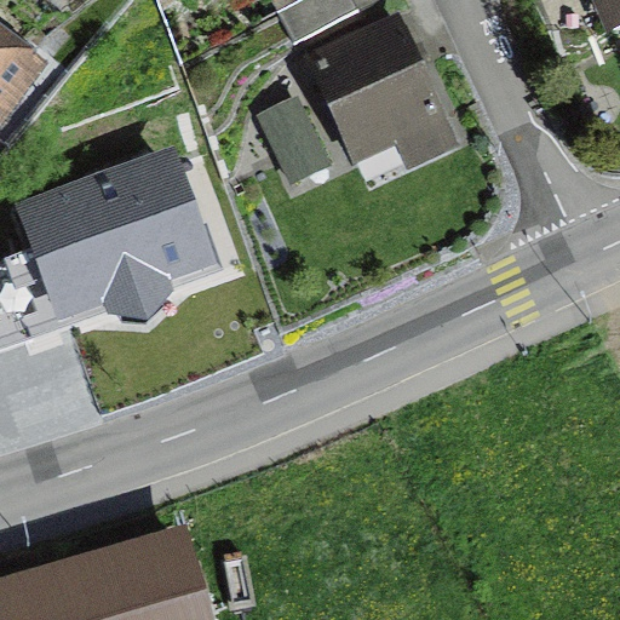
[(269,0),(277,15),(304,0),(269,0)]
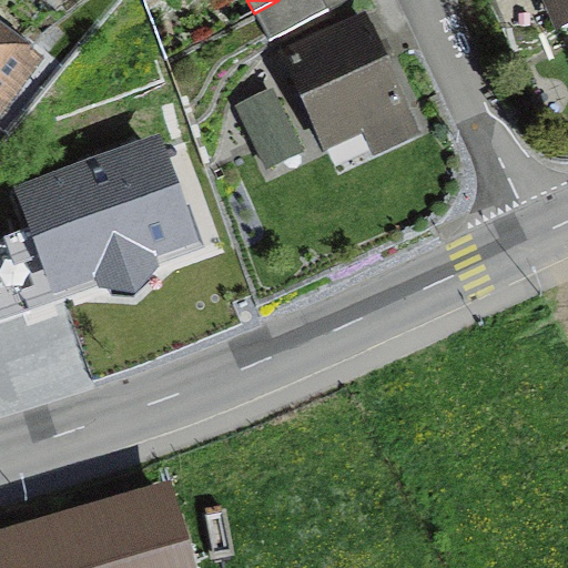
[(320,0),(279,0),(254,13),(270,42),(326,12),(320,0)]
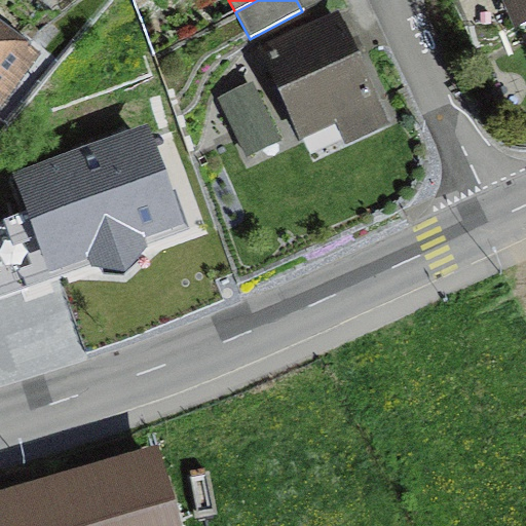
[(525,0),(509,0),(520,27),(525,24),(525,0)]
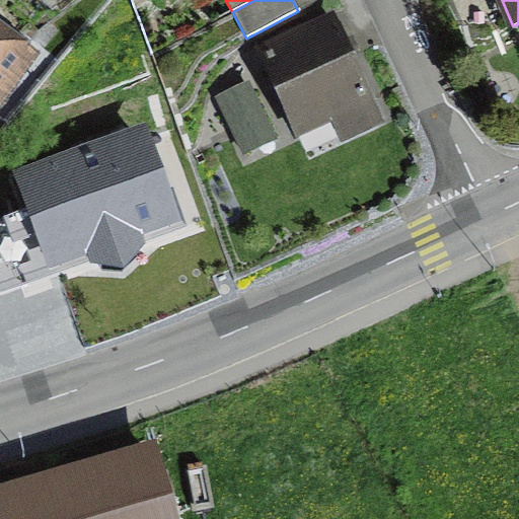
[(377,118),(336,21),(260,55),(301,151),(377,118)]
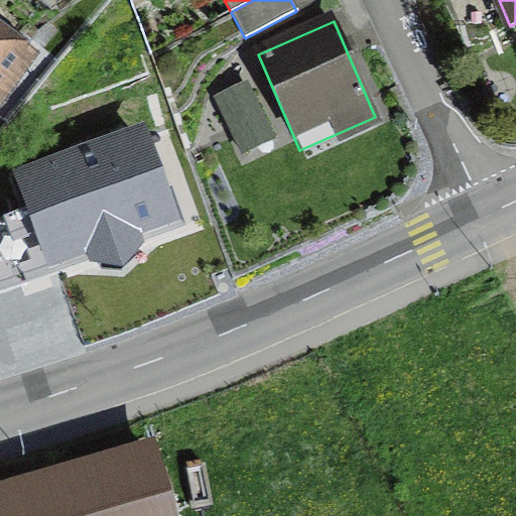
[(0,29),(0,59),(14,40),(0,29)]
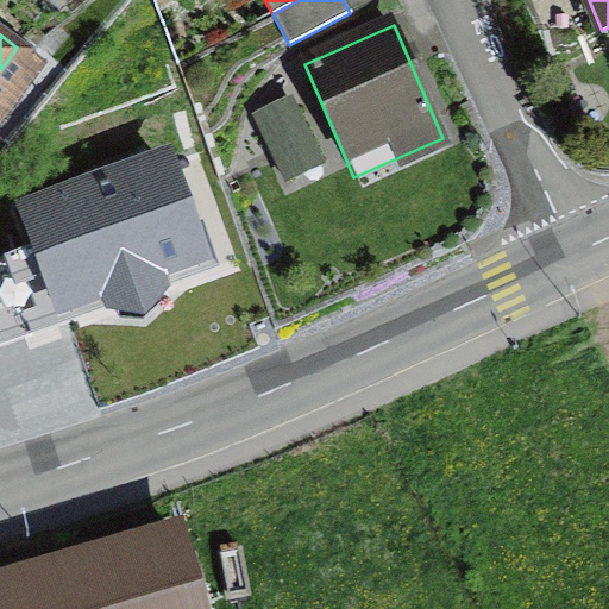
[(156,168),(42,208),(71,290),(184,250),(156,168)]
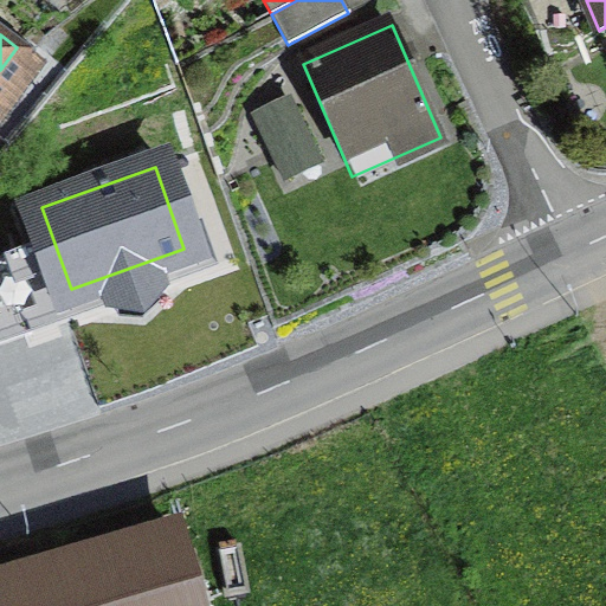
[(7,269),(0,271),(0,345),(32,334),(7,269)]
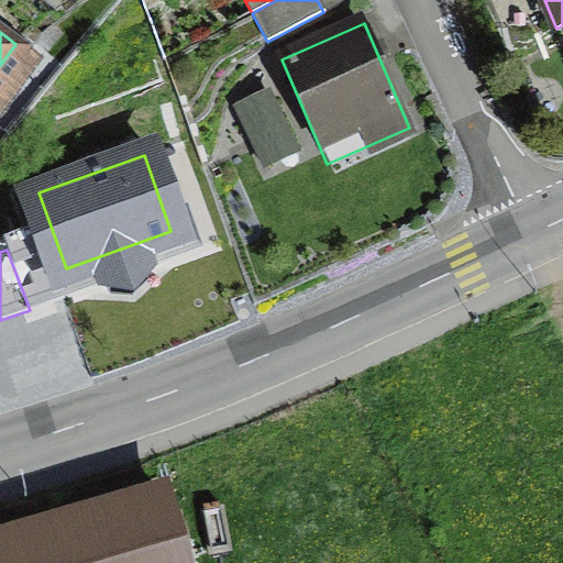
[(178,562),(162,498),(0,538),(0,562),(178,562)]
